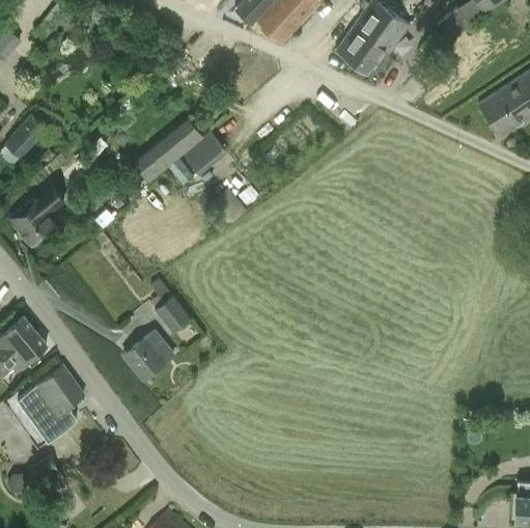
[(255,18),(272,0),(243,0),(235,8),(251,24),(256,19),(255,18)]
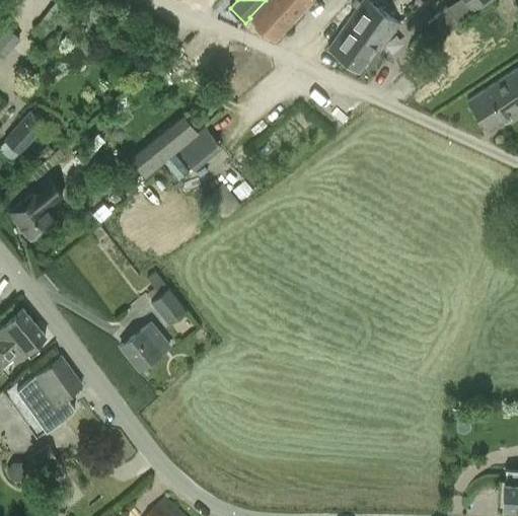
[(266,0),(249,17),(250,18),(276,43),(315,0),(266,0)]
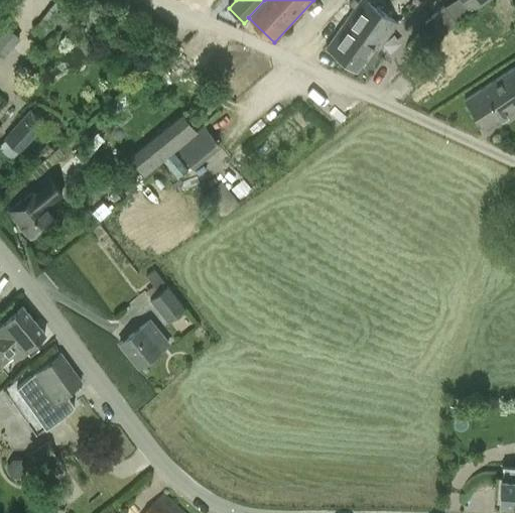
[(344,62),(381,12),(364,0),(363,0),(327,50),(344,62)]
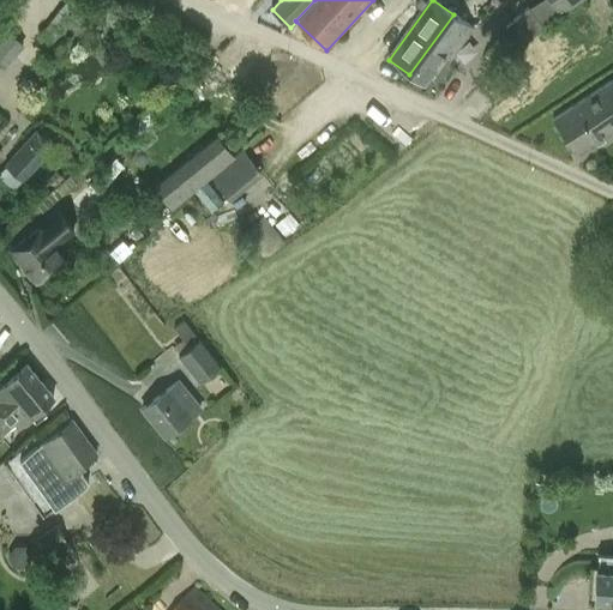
[(450,0),(462,11),(472,0),(450,0)]
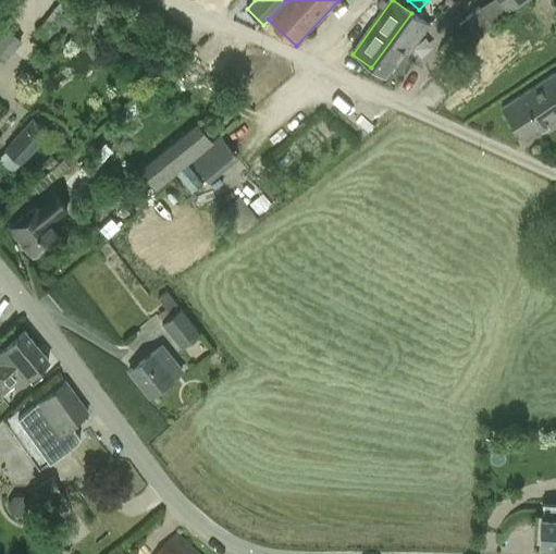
[(538,0),(498,0),(511,19),(538,0)]
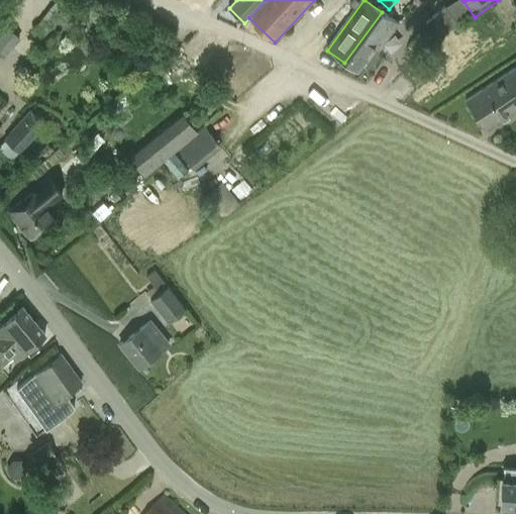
[(456,24),(444,9),(426,24),(439,39),(456,24)]
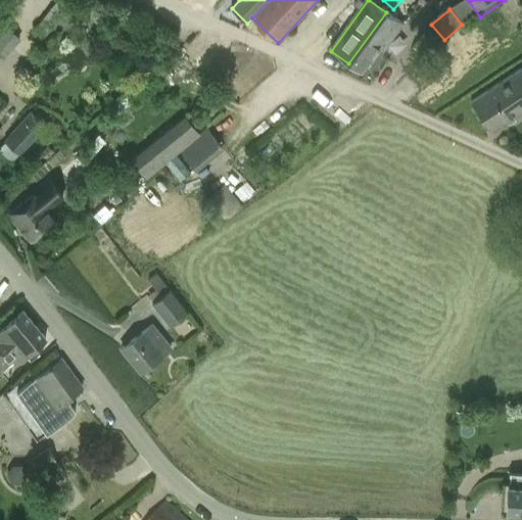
[(386,12),(348,63),(362,74),(377,52),(381,55),(404,25),(386,12)]
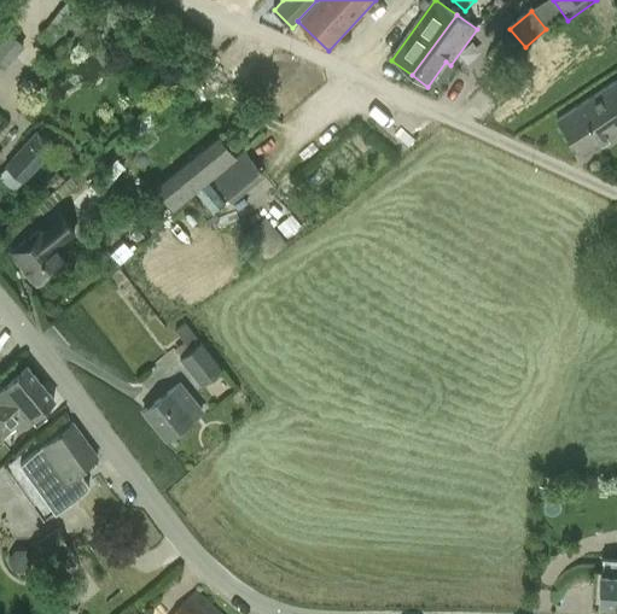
[(5,33),(0,37),(0,69),(4,72),(23,50),(5,33)]
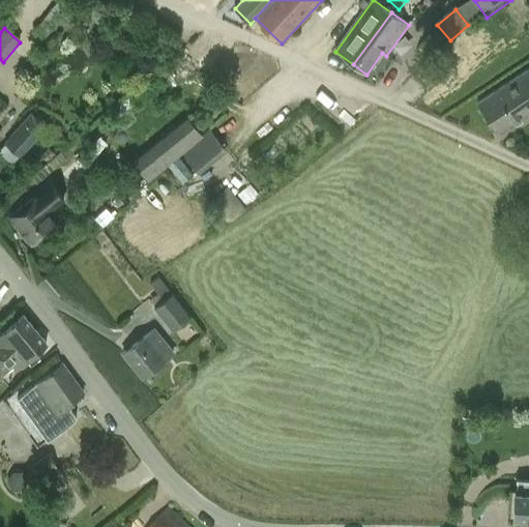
[(497,135),(528,114),(528,71),(477,105),(497,135)]
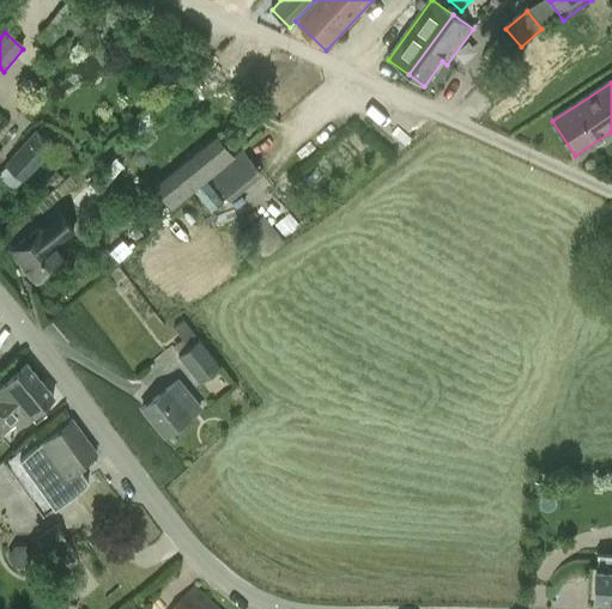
[(55,151),(38,134),(6,169),(24,184),(55,151)]
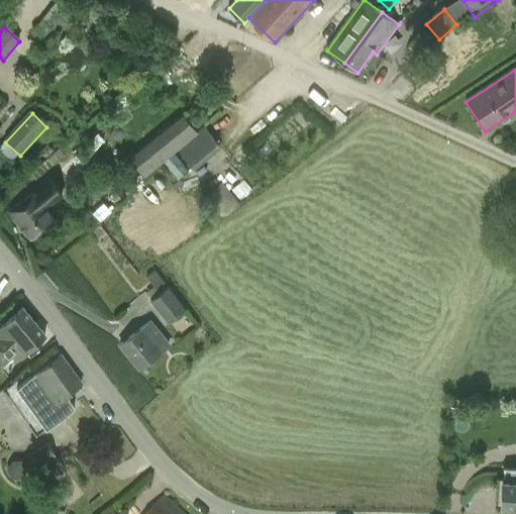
[(145,177),(199,133),(184,115),(130,159),(145,177)]
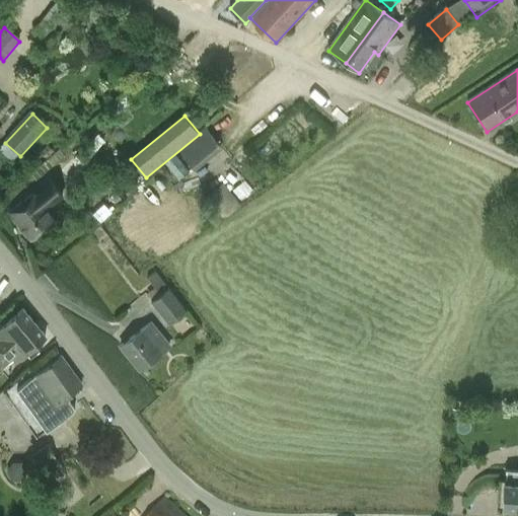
[(222,149),(207,131),(179,153),(195,171),(222,149)]
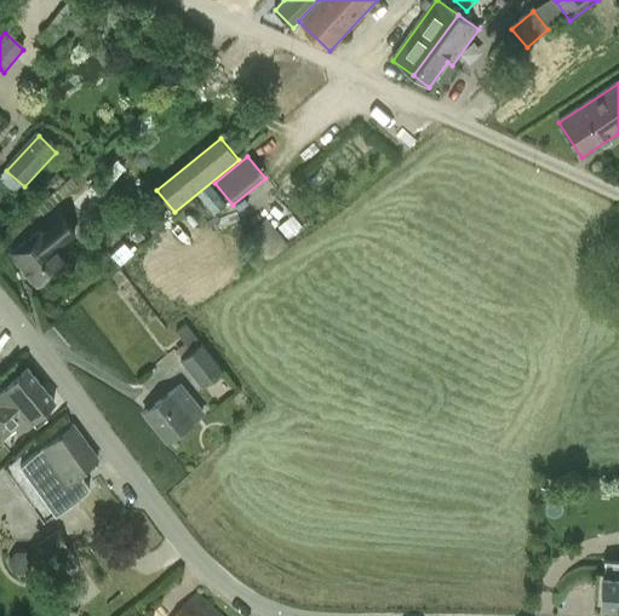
[(86,222),(104,203),(90,189),(72,207),(86,222)]
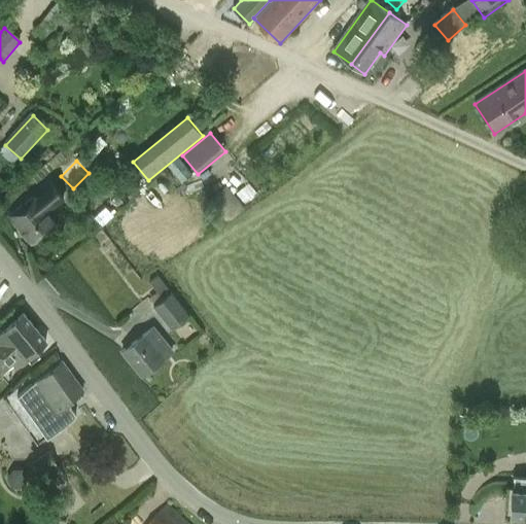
[(61,204),(46,187),(37,195),(51,212),(61,204)]
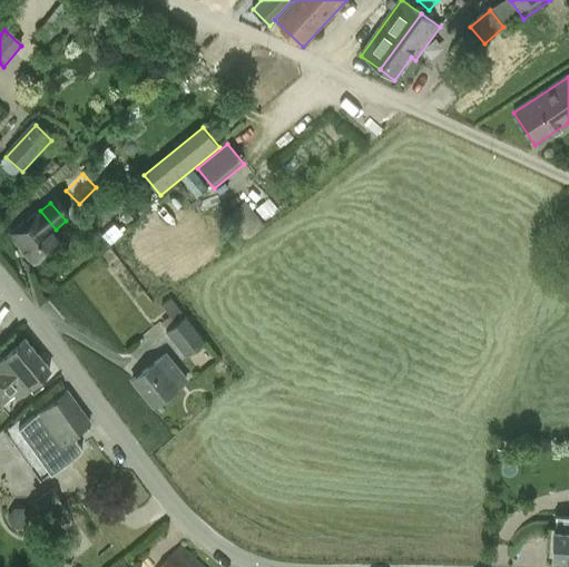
[(62,242),(38,214),(11,236),(35,265),(62,242)]
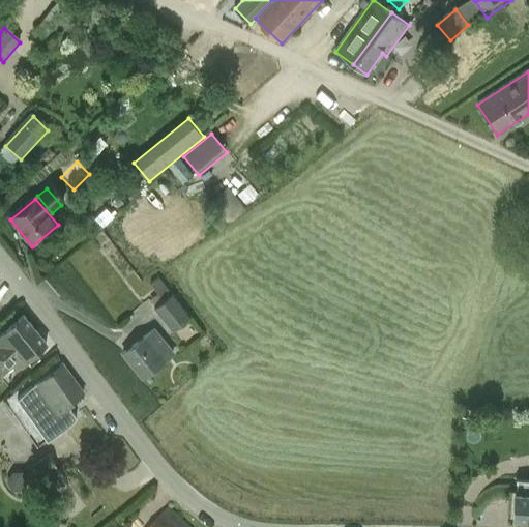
[(162,281),(152,288),(165,304),(155,312),(174,334),(192,320),(162,281)]
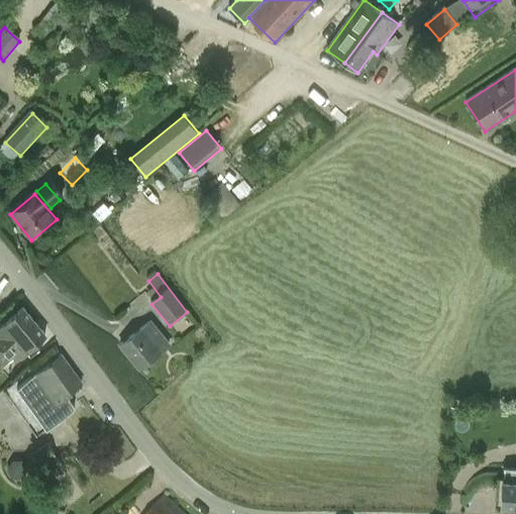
[(0,327),(0,368),(13,356),(16,361),(46,336),(23,309),(0,327)]
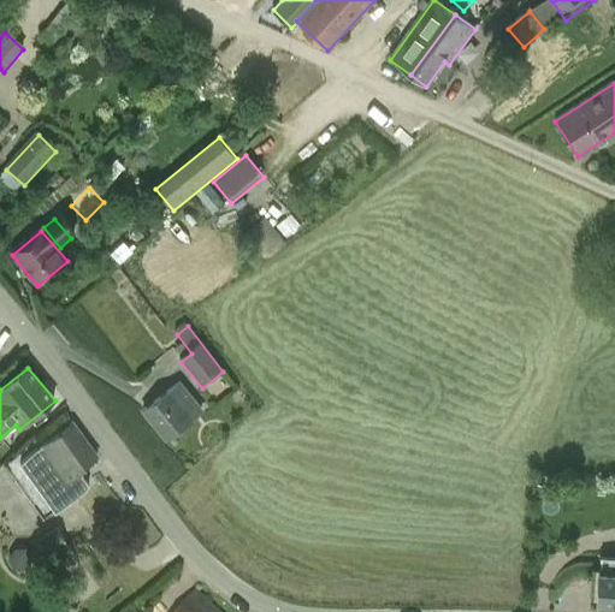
[(166,441),(201,413),(179,386),(145,414),(166,441)]
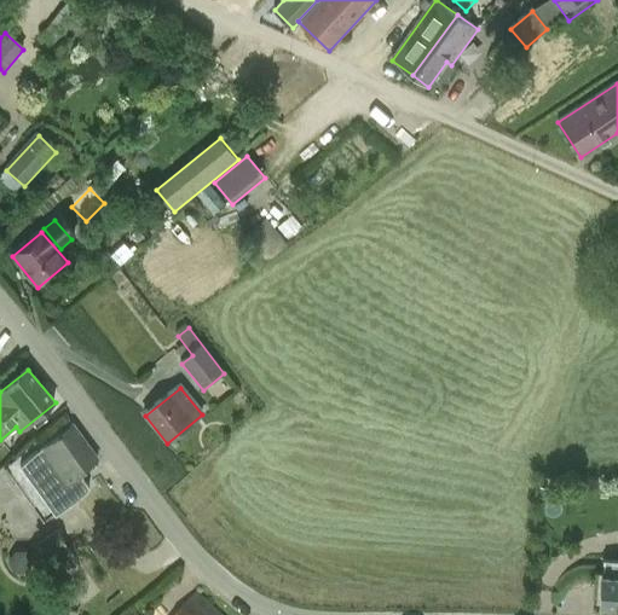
[(98,460),(74,427),(44,448),(39,441),(4,466),(44,522),(90,488),(80,474),(98,460)]
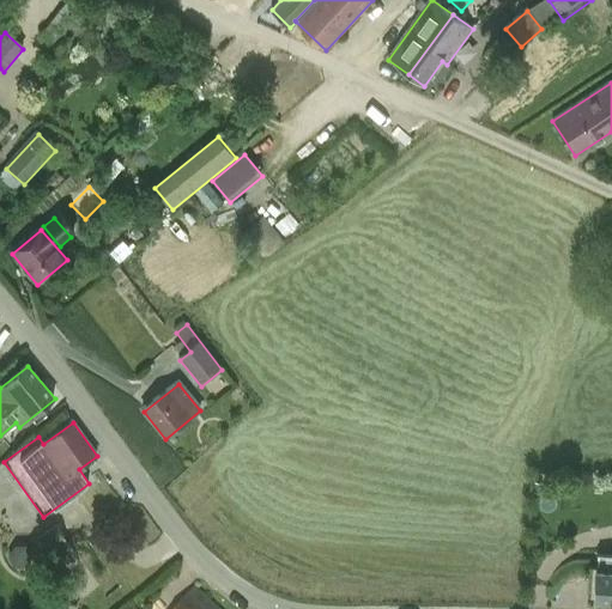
[(0,443),(0,464),(13,454),(2,442),(0,443)]
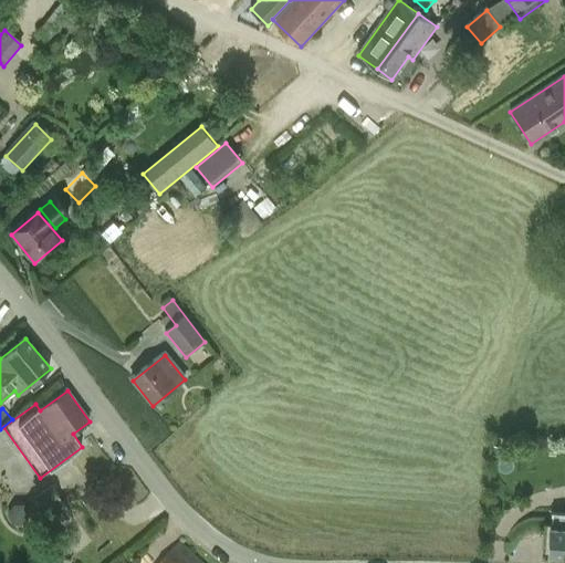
[(65,479),(35,500),(44,512),(74,491),(65,479)]
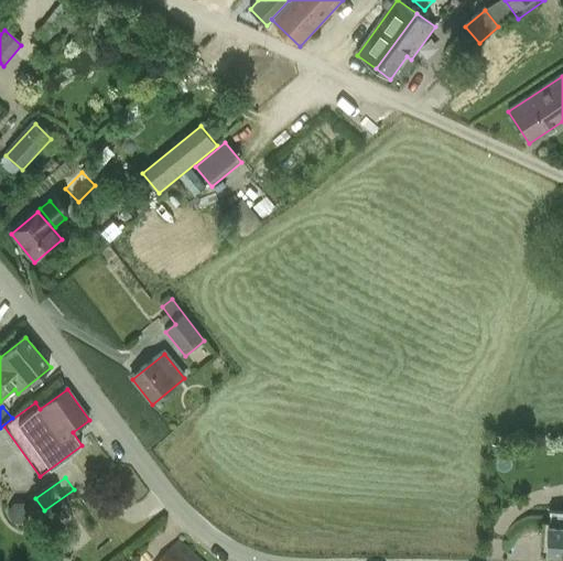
[(562,514),(551,514),(550,530),(549,554),(562,554),(562,514)]
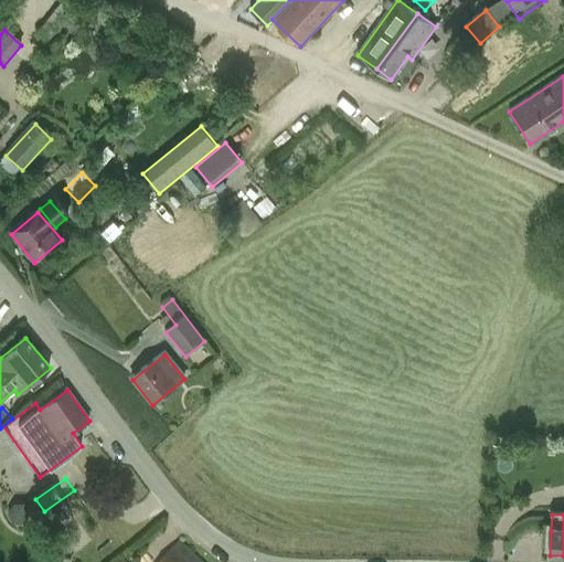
[(76,520),(81,528),(88,525),(84,517),(76,520)]
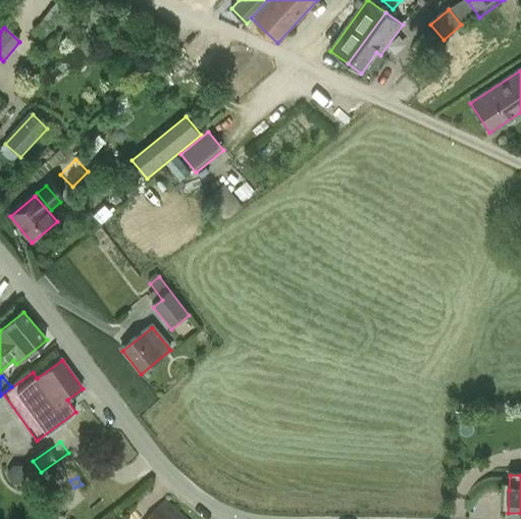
[(184,518),(166,503),(151,518),(184,518)]
